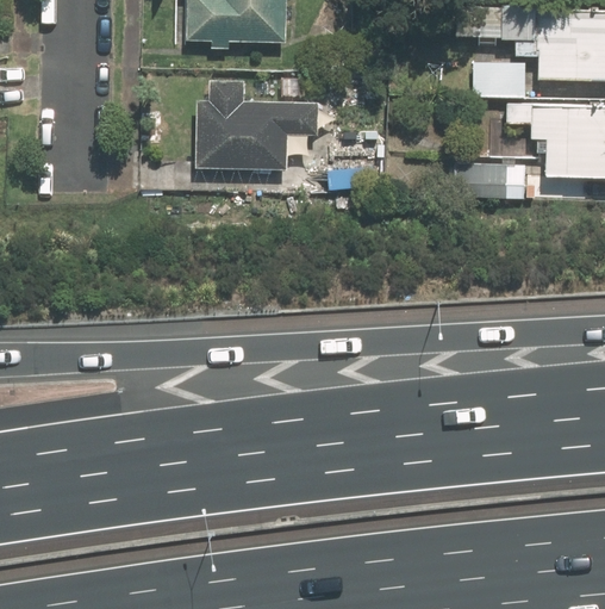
[(186,0),(185,38),(286,43),(287,0),(186,0)]
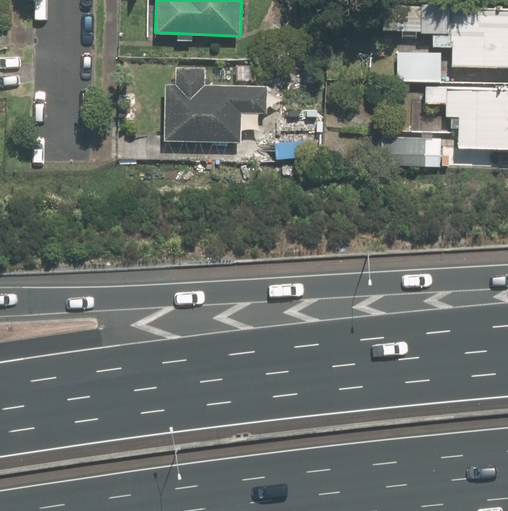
[(507,8),(397,3),(396,32),(433,34),(432,46),(451,47),(450,68),(507,70),(507,8)]
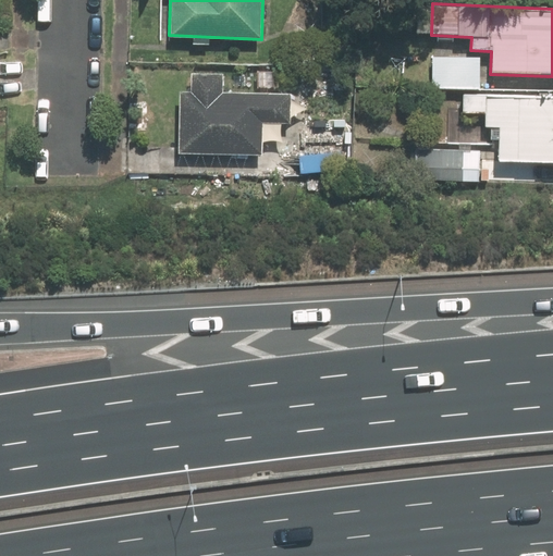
[(483,57),(432,54),(430,88),(482,90),(483,57)]
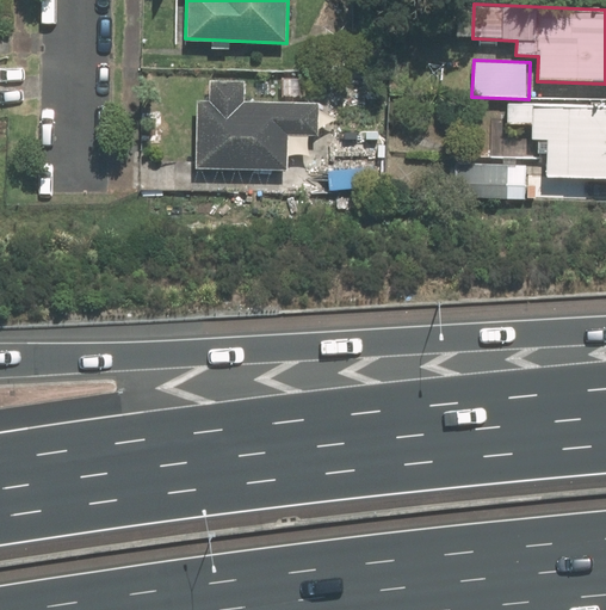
[(317,141),(319,105),(246,103),(246,81),(210,80),(210,103),(197,102),(196,168),(288,171),(288,140),(317,141)]
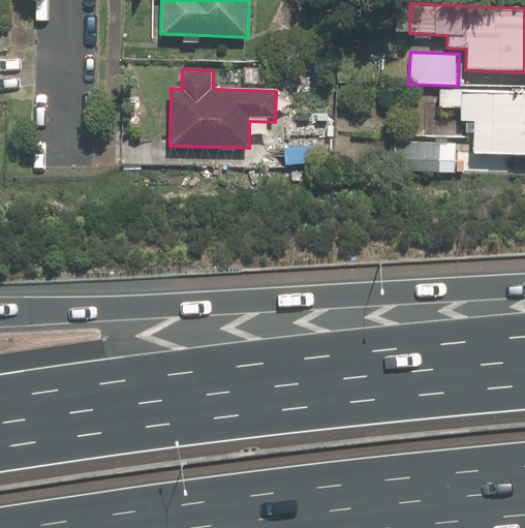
[(524,90),(454,86),(454,90),(439,90),(438,107),(460,109),(459,122),(472,123),(470,153),(524,155),(524,90)]
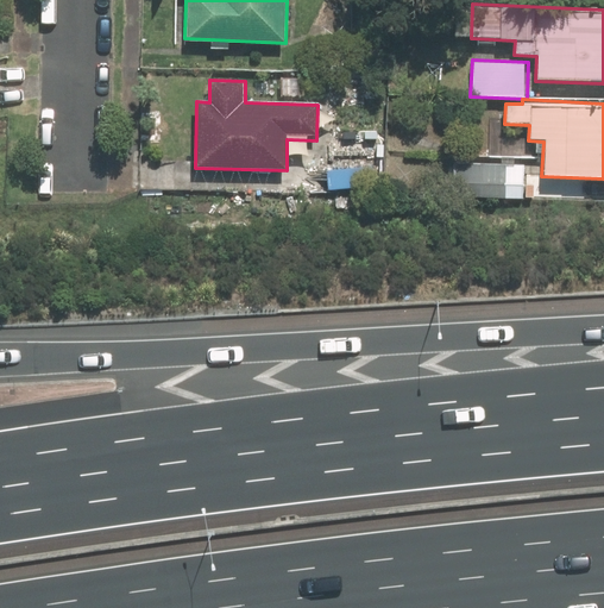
[(528,164),(466,161),(464,195),(526,200),(528,164)]
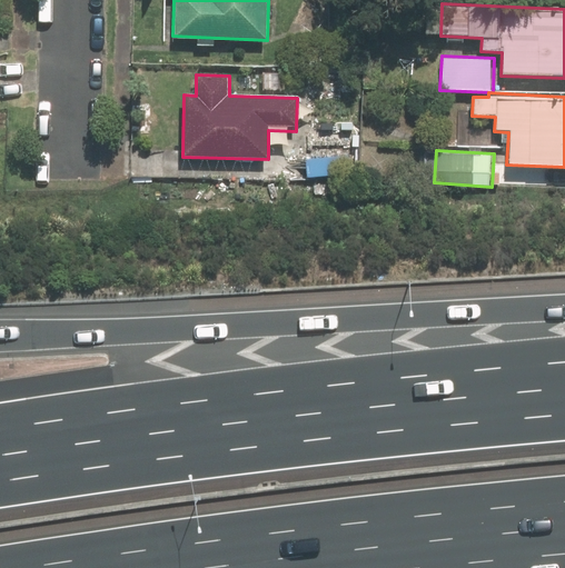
All buildings are outlined.
